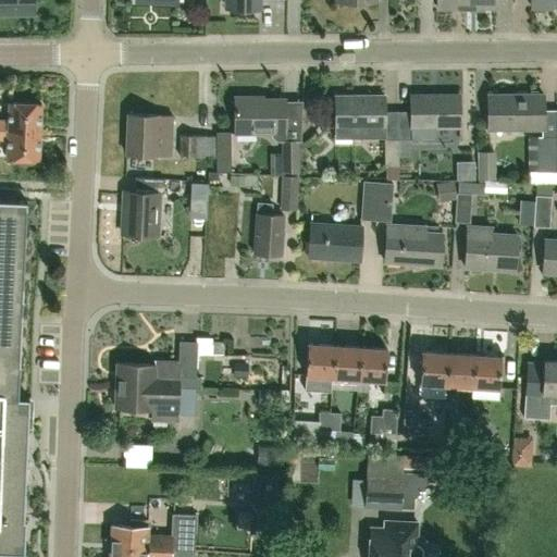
[(0,0),(0,13),(35,13),(34,0),(0,0)]
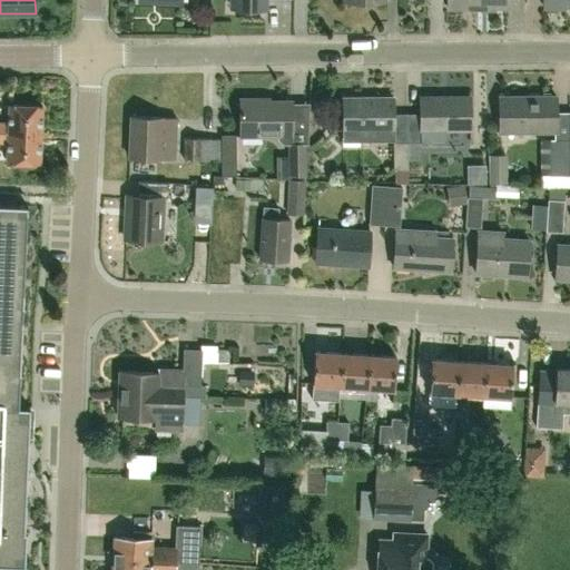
[(232,0),(233,8),(246,9),(249,11),(257,11),(259,9),(265,9),(265,0),(232,0)]
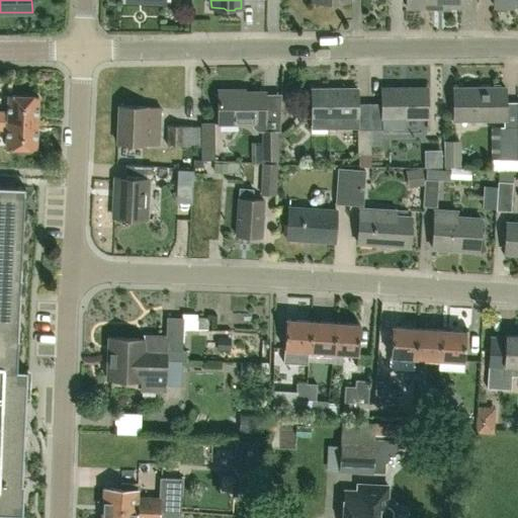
[(517,0),(494,0),(494,6),(496,6),(496,8),(498,10),(506,10),(509,7),(509,6),(517,5),(517,0)]
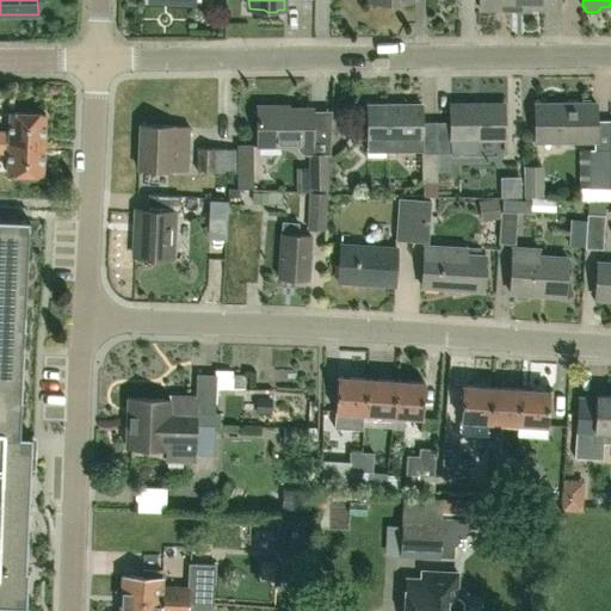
[(594,143),(596,143),(596,105),(535,106),(536,144),(594,143)]
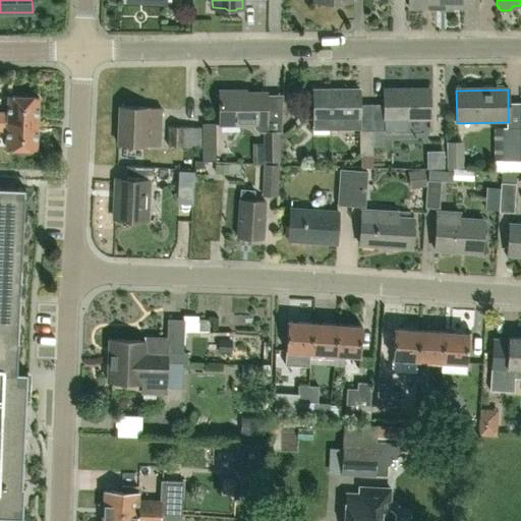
[(266,125),(266,94),(237,94),(237,91),(219,91),(219,125),(266,125)]
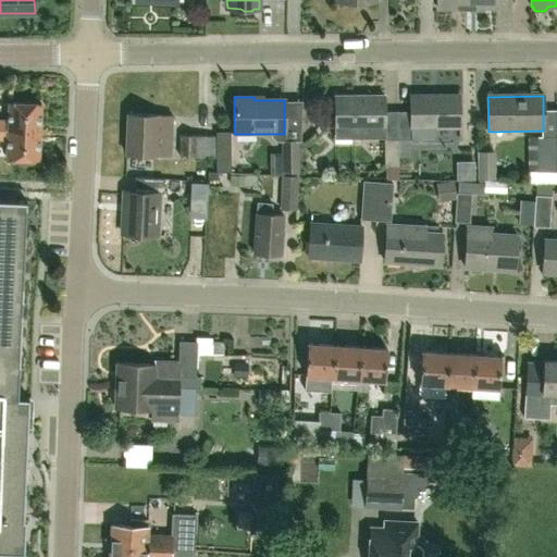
[(397,143),(397,113),(384,113),(384,97),(336,98),(335,128),(383,128),(384,143),(384,164),(385,164),(386,177),(398,178),(398,164),(398,143),(397,143)]
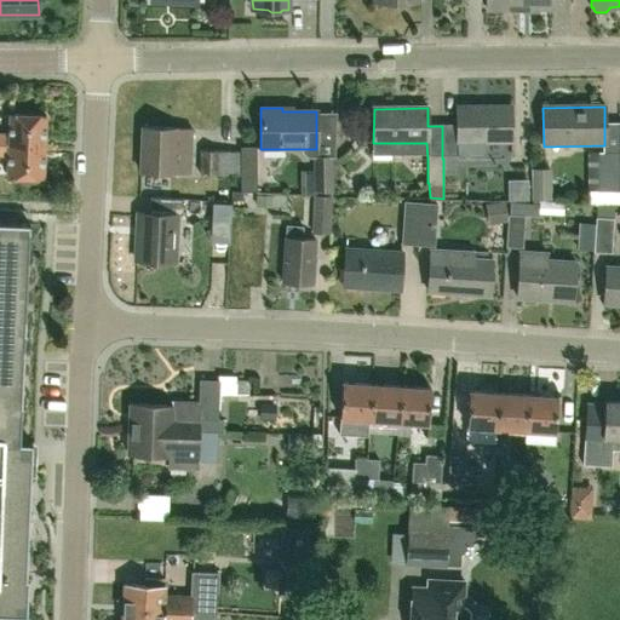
[(442,159),(443,159),(457,158),(457,142),(511,142),(511,108),(457,108),(455,126),(442,126),(442,159)]
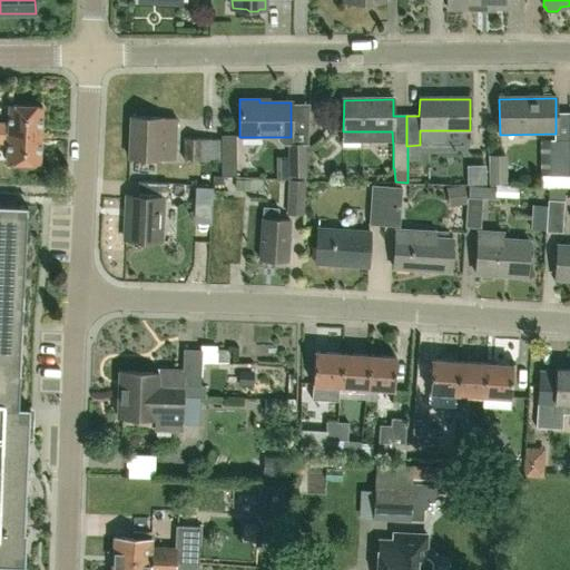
[(0,131),(42,134),(43,106),(10,104),(10,124),(0,124),(0,131)]
